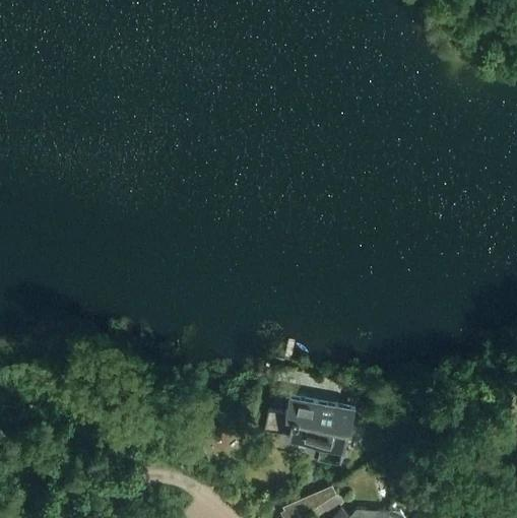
[(283,415),(268,412),(263,437),(342,452),(346,432),(347,432),(354,399),(346,397),(344,407),(286,396),(283,415)]
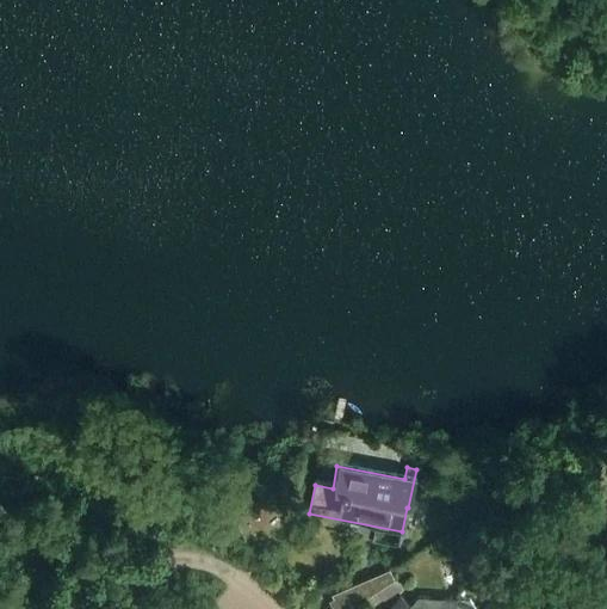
[(477,488),(481,500),(491,496),(487,485),(477,488)]
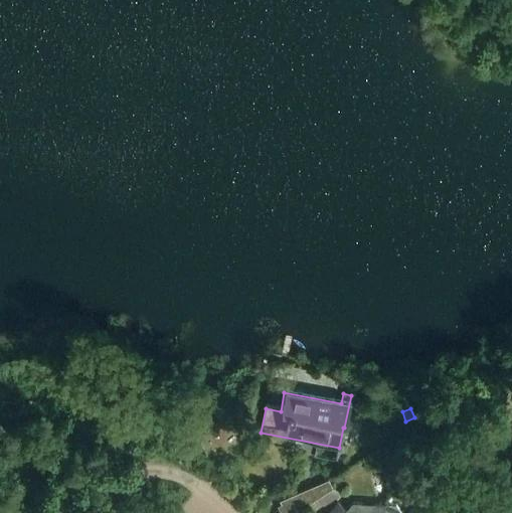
[(279,502),(284,512),(294,512),(315,501),(318,499),(333,491),(334,491),(328,481),(279,502)]
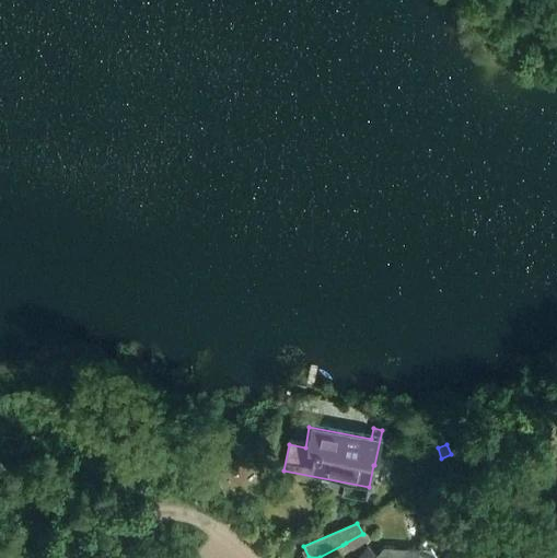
[(346,543),(343,545),(344,547),(349,554),(367,542),(362,534),(346,543)]
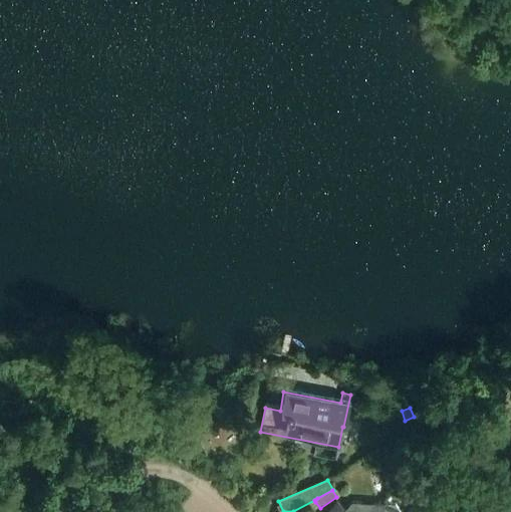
[(382,511),(384,505),(372,504),(365,511),(361,511),(353,503),(346,511),(344,511),(336,503),(327,511),(382,511)]
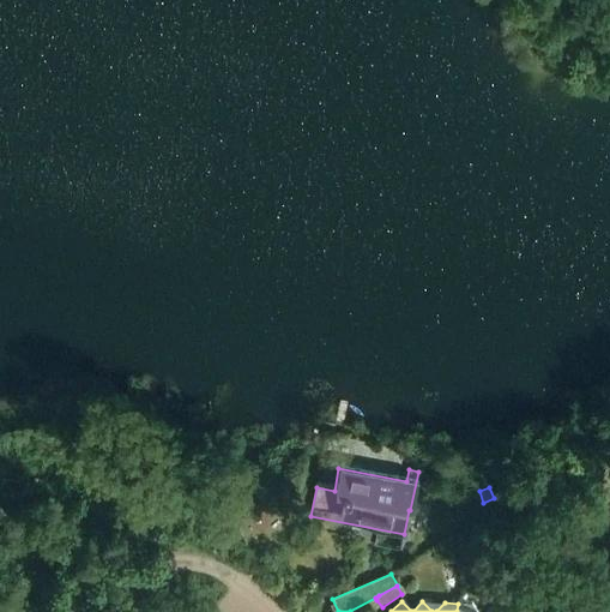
All buildings are outlined.
